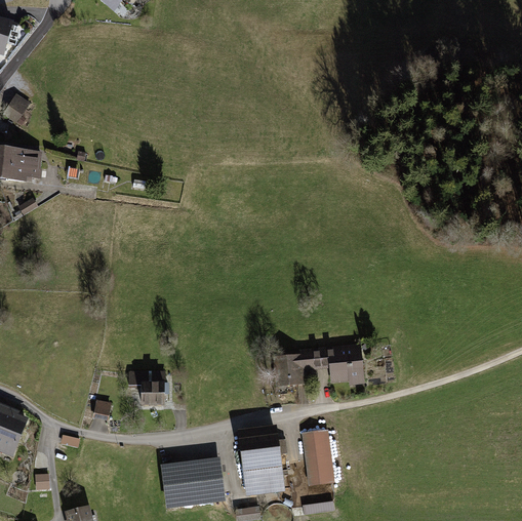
[(101,0),(113,10),(122,0),(101,0)]
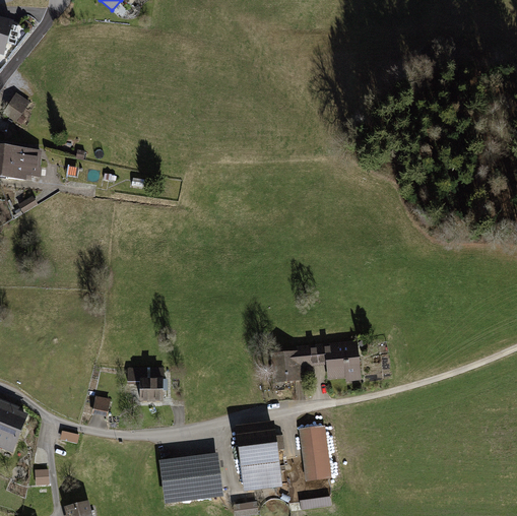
[(0,53),(3,55),(13,21),(0,17),(0,53)]
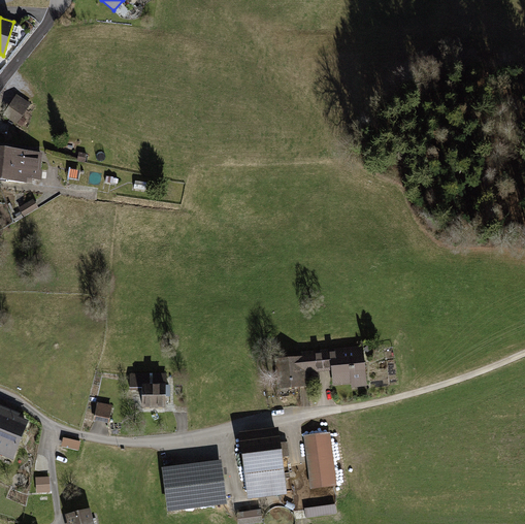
[(14,95),(2,116),(15,124),(28,103),(14,95)]
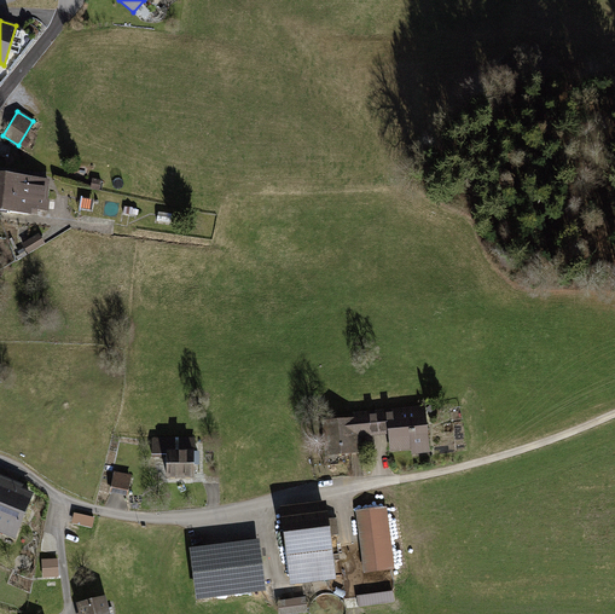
[(11,173),(0,172),(0,186),(10,187),(11,173)]
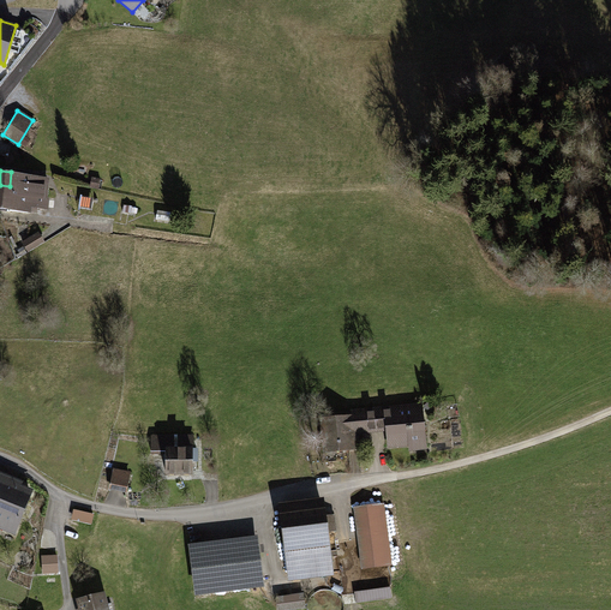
[(48,175),(11,172),(10,186),(0,185),(0,208),(31,211),(33,207),(46,208),(48,175)]
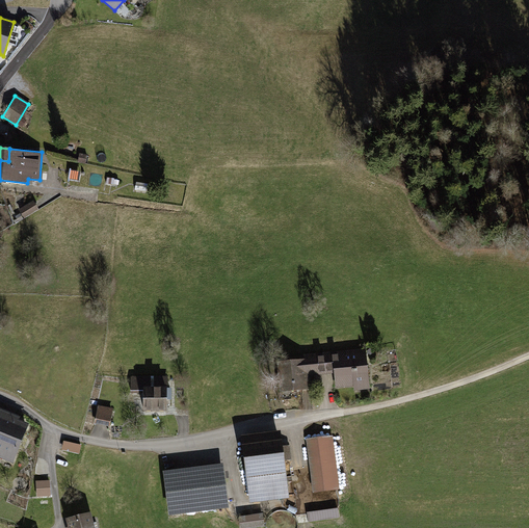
[(22,213),(35,205),(30,196),(17,206),(22,213)]
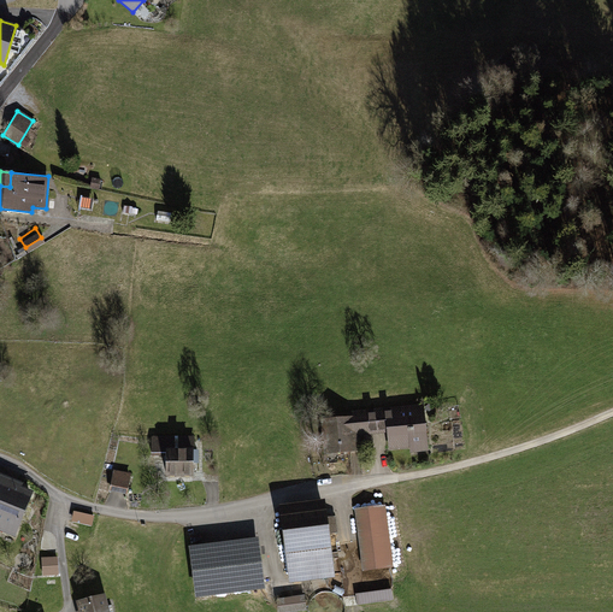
[(370,407),(372,433),(387,431),(388,448),(411,446),(411,452),(428,449),(424,402),(370,407)]
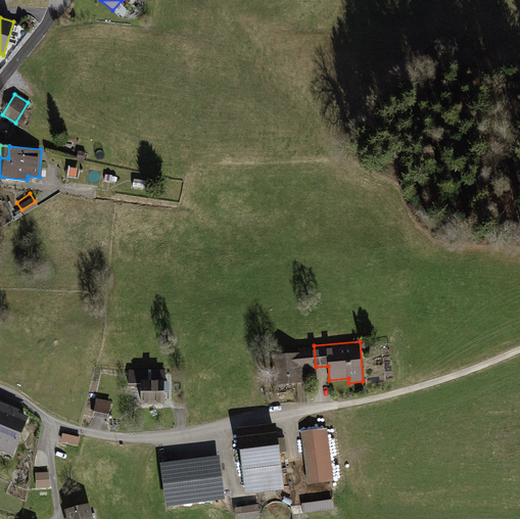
[(304,368),(316,367),(314,345),(295,347),(295,352),(274,355),(276,385),(305,382),(304,368)]
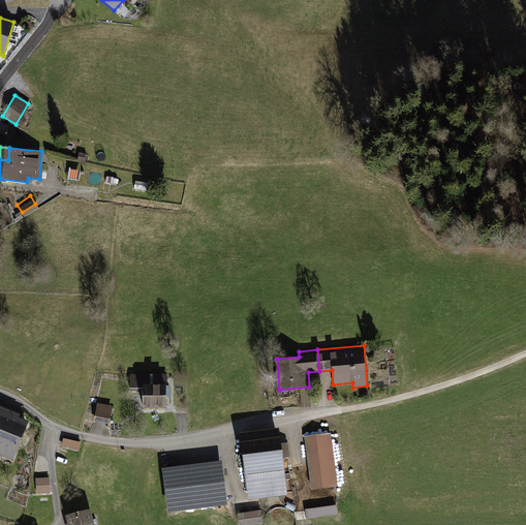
[(166,371),(128,372),(129,388),(142,388),(143,408),(167,407),(166,371)]
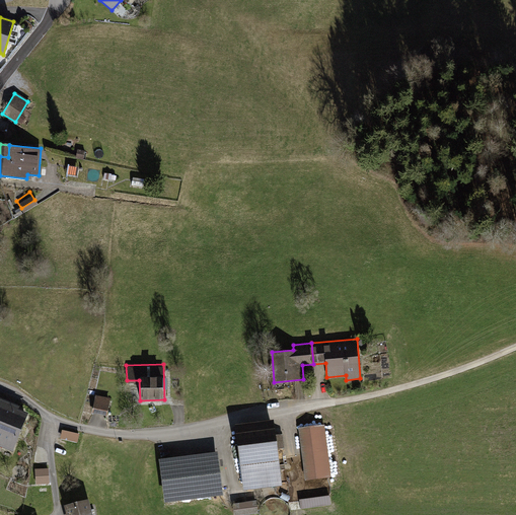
[(109,397),(94,394),(92,409),(107,411),(109,397)]
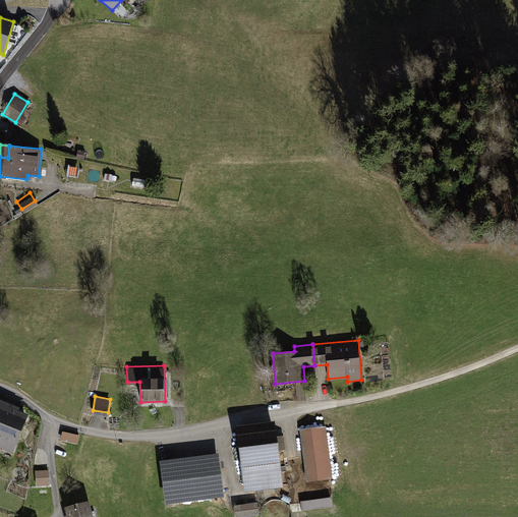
[(32,411),(0,398),(0,448),(14,454),(32,411)]
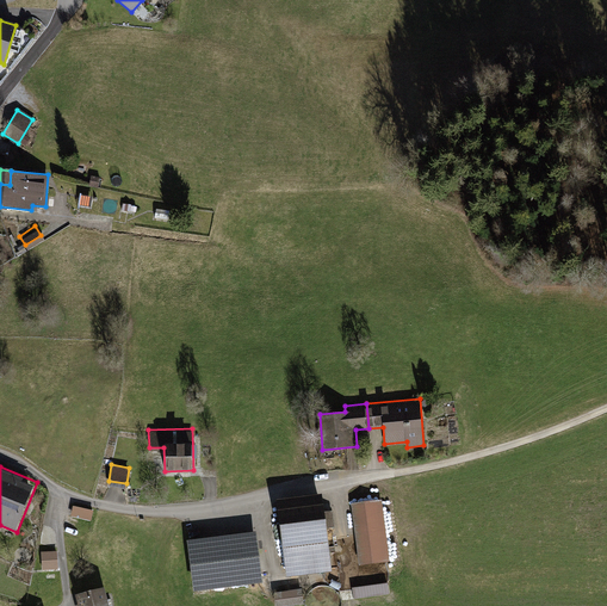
[(322,494),(278,499),(286,574),(332,568),(322,494)]
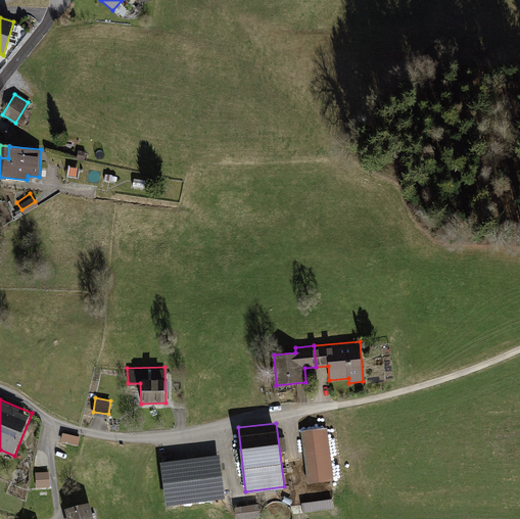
[(326,427),(301,430),(308,483),(333,480),(326,427)]
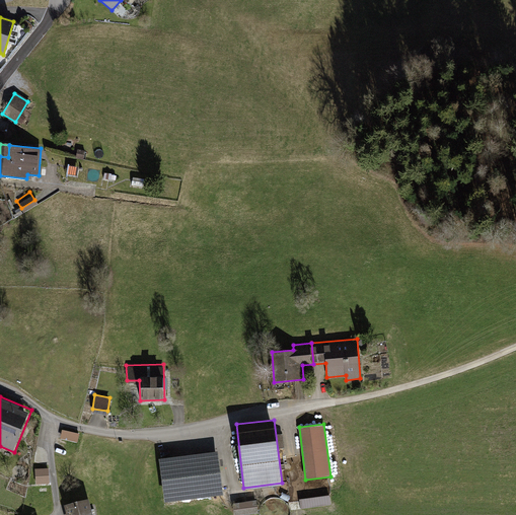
[(77,430),(60,426),(58,435),(75,439),(77,430)]
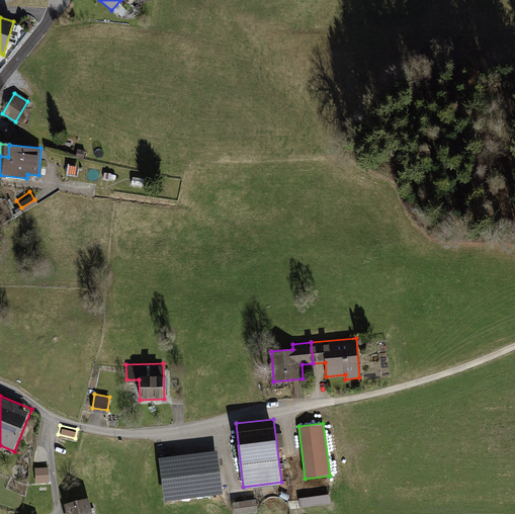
[(217,450),(159,457),(164,501),(222,494),(217,450)]
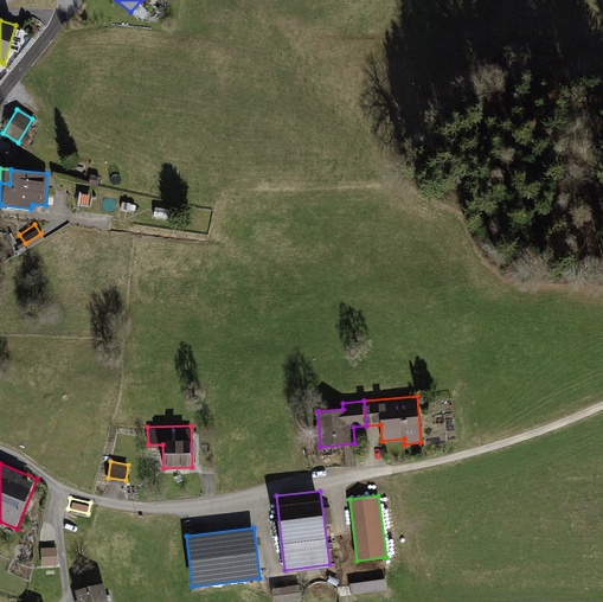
[(348,578),(350,589),(384,584),(383,574),(348,578)]
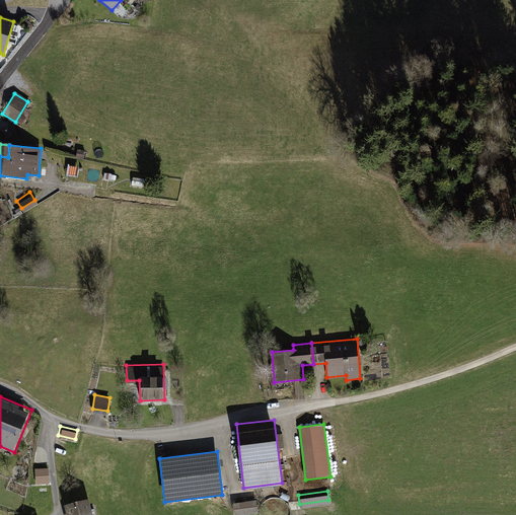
[(253,497),(230,501),(232,514),(255,510),(253,497)]
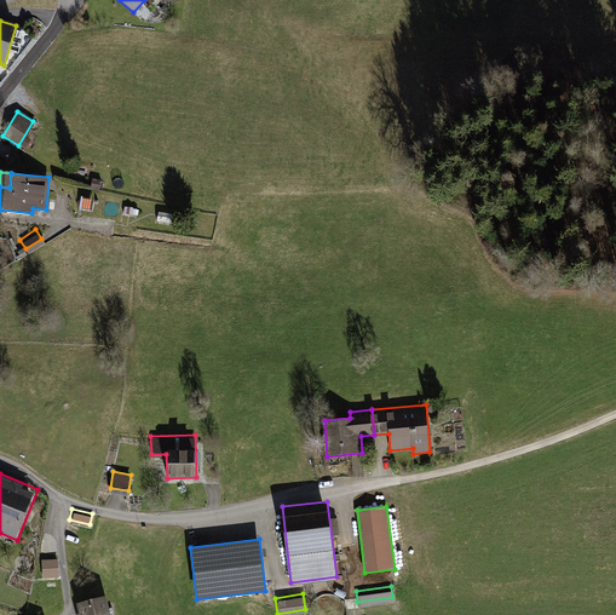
[(110,614),(107,596),(74,603),(76,614),(110,614)]
